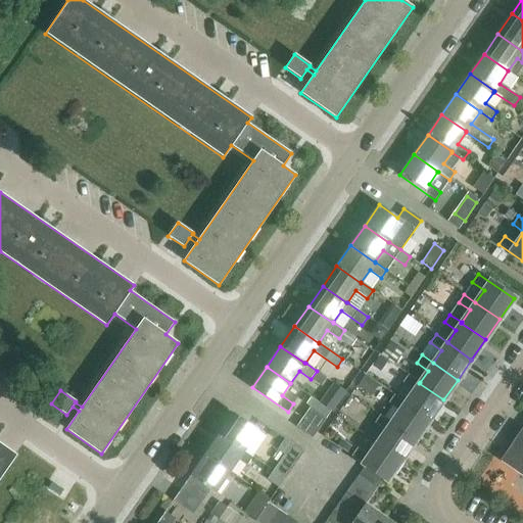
[(379,384),(365,375),(357,386),(371,395),(379,384)]
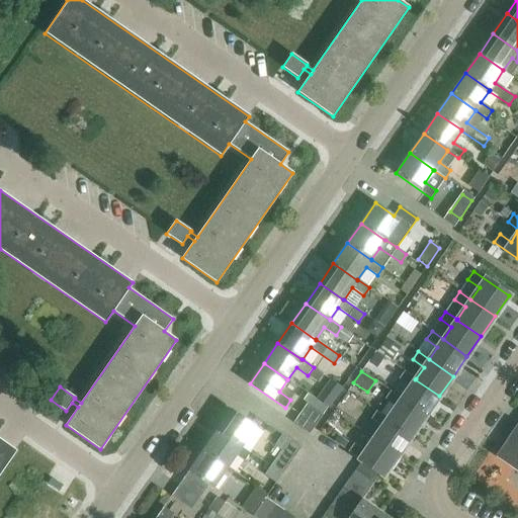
[(415,379),(416,378),(404,371),(399,378),(410,386),(402,399),(401,400),(425,416),(439,396),(415,379)]
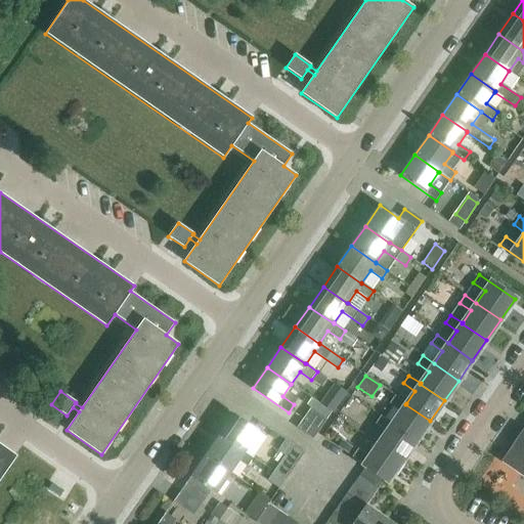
[(346,393),(334,384),(319,403),(333,412),(346,393)]
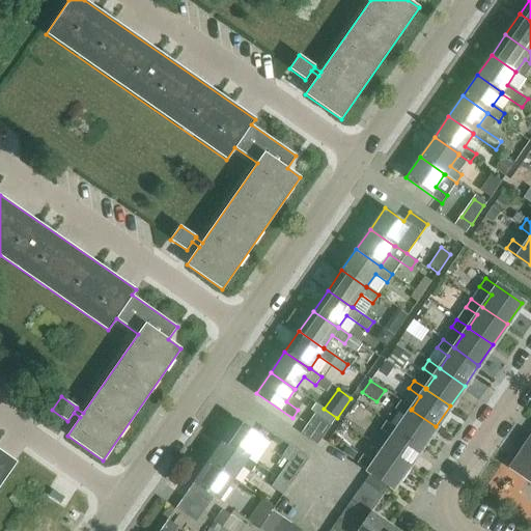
[(411,410),(412,409),(399,401),(394,409),(406,417),(397,429),(421,447),(436,426),(411,410)]
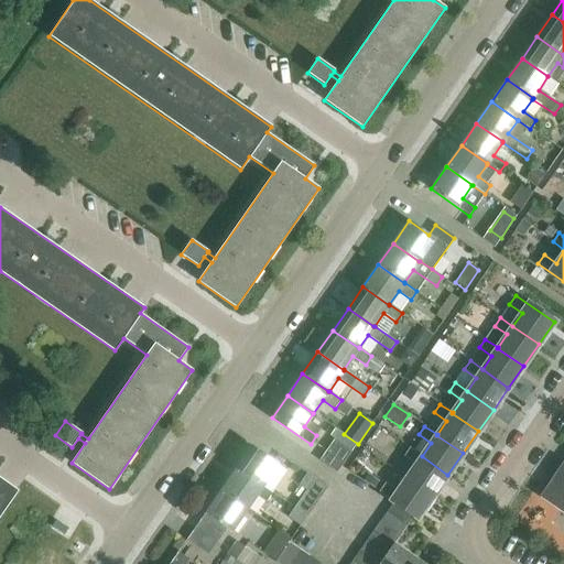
[(334,438),(320,461),(337,473),(357,444),(347,437),(342,444),(334,438)]
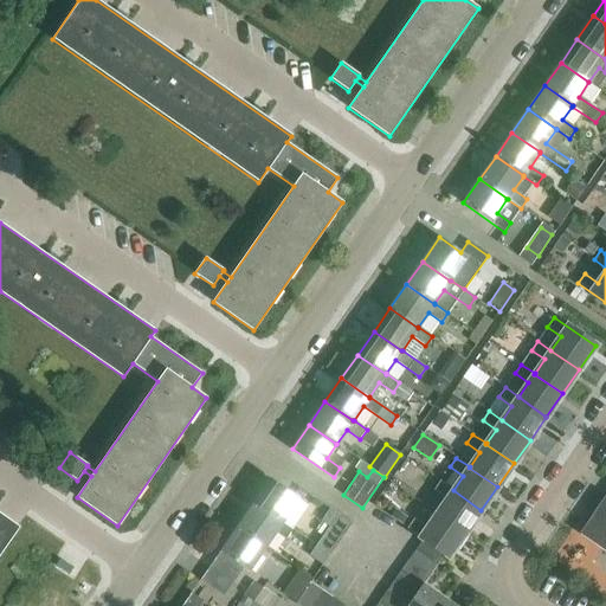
[(270,481),(253,504),(282,523),(298,500),(270,481)]
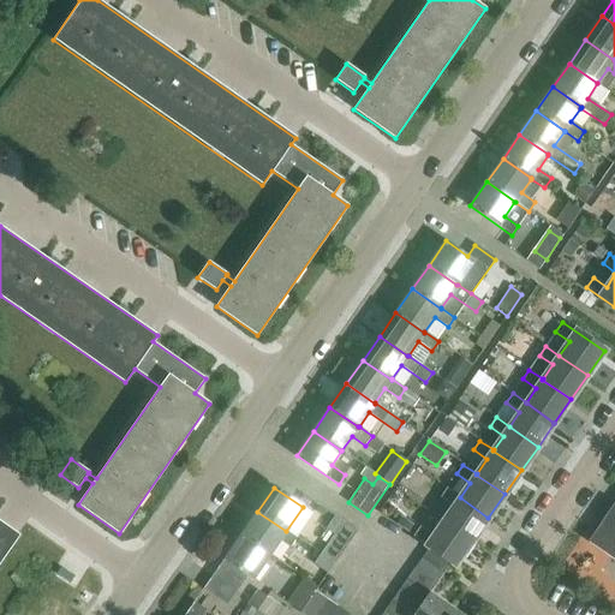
[(460,497),(447,488),(440,497),(454,507),(443,521),(472,542),(488,518),(460,497)]
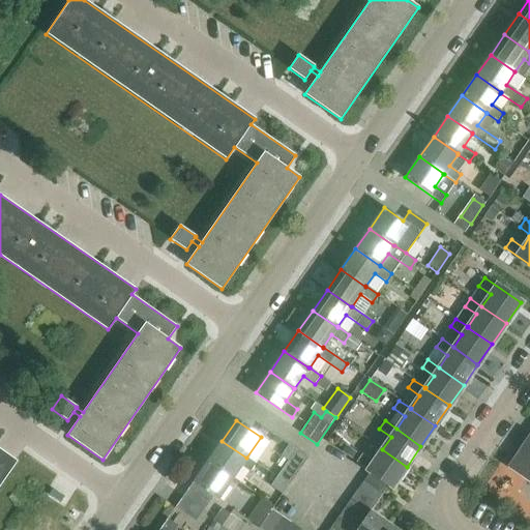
[(529,433),(506,467),(529,482),(529,433)]
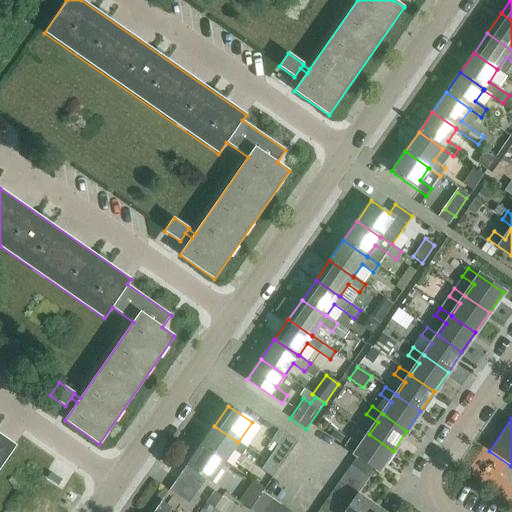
[(238,442),(214,426),(200,446),(224,462),(233,450),(241,455),(246,448),(238,442)]
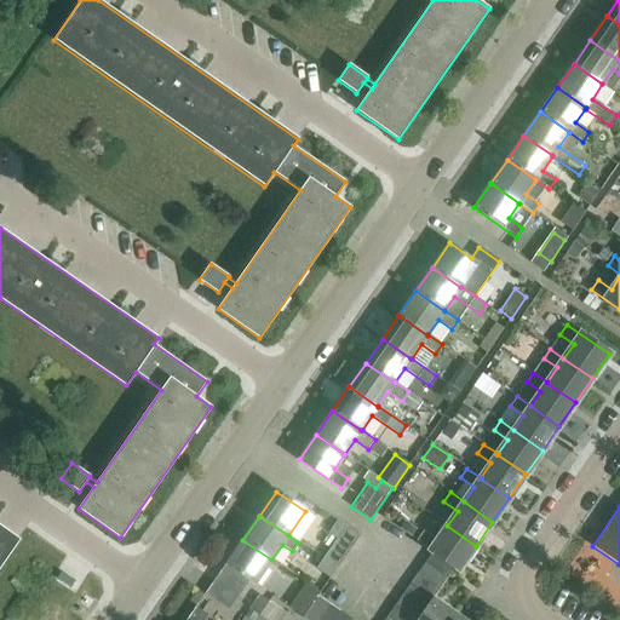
[(317,556),(337,569),(360,537),(337,521),(328,534),(336,539),(322,558),(319,556),(317,556)]
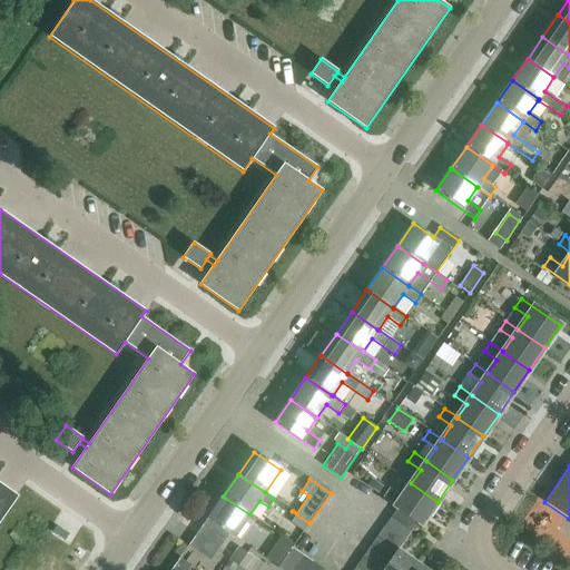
[(438,502),(411,483),(401,497),(389,488),(383,497),(397,508),(418,521),(422,524),(438,502)]
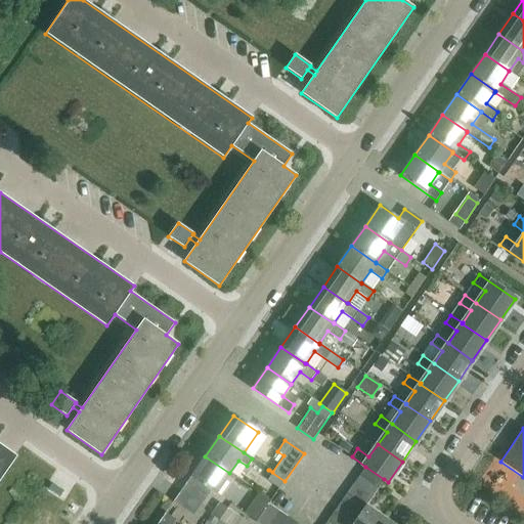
[(0,478),(16,455),(15,454),(13,457),(0,448),(0,478)]
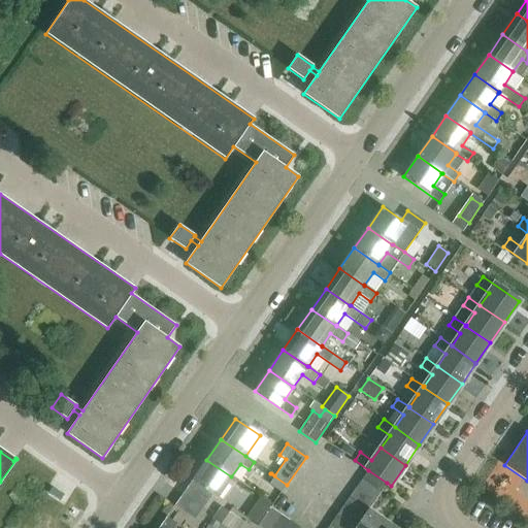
[(231,476),(206,460),(193,481),(212,494),(217,497),(231,476)]
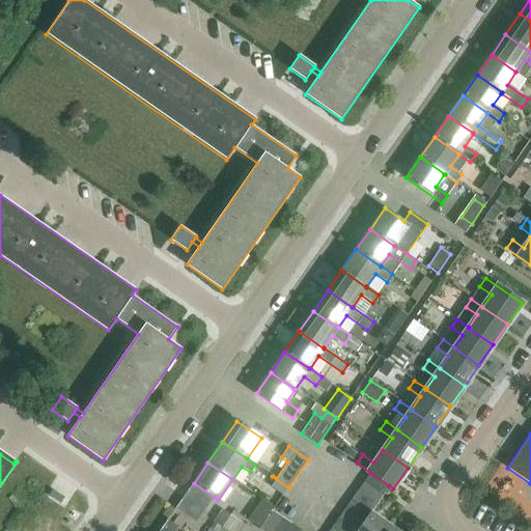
[(389,485),(370,473),(364,481),(383,495),(389,485)]
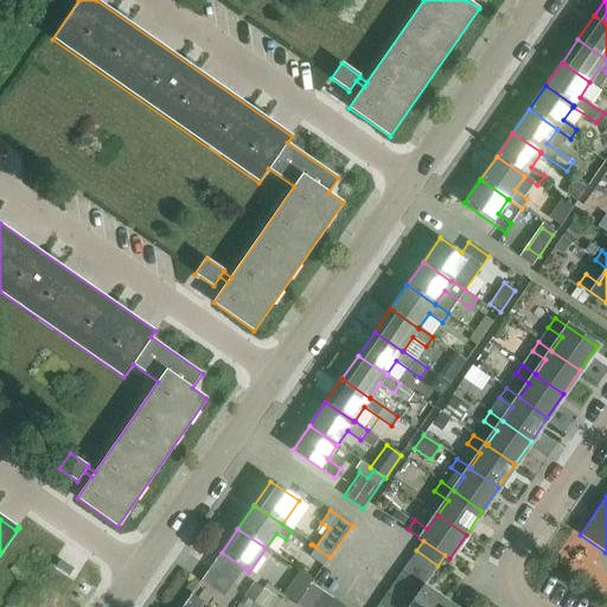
[(330,557),(311,544),(308,549),(313,553),(310,557),(323,567),(330,557)]
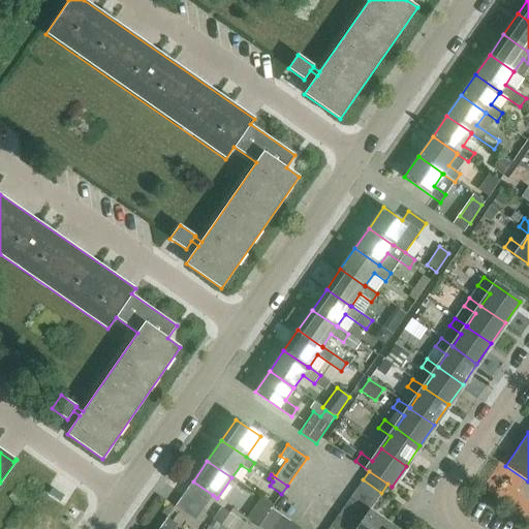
[(363,479),(356,489),(375,502),(381,493),(363,479)]
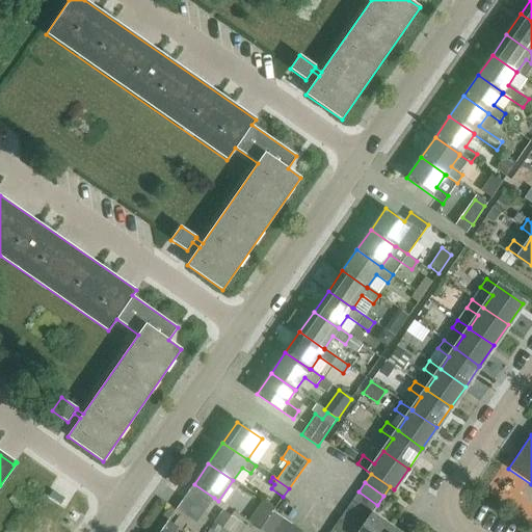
[(194,484),(185,497),(205,511),(214,498),(194,484)]
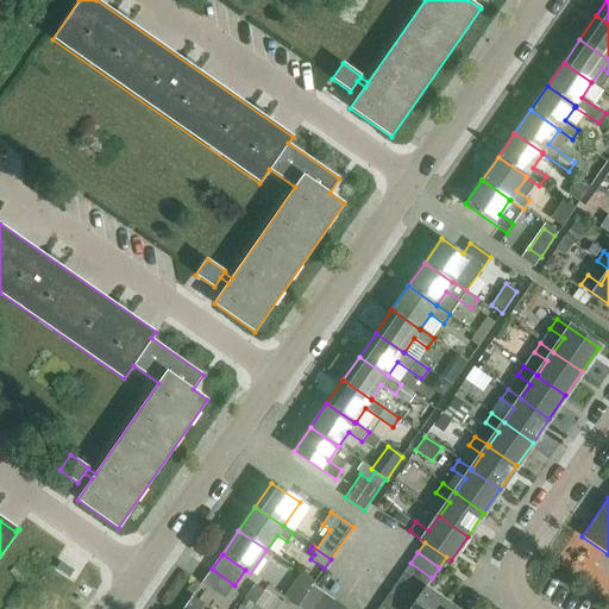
[(432,578),(410,563),(403,573),(425,589),(425,588),(432,578)]
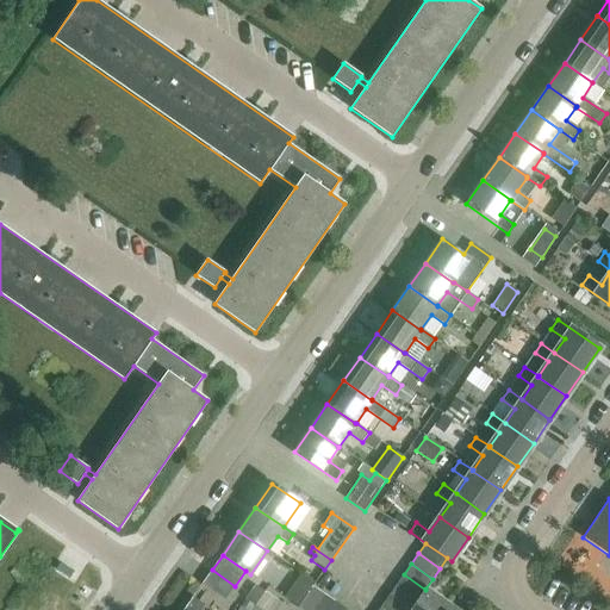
[(235,586),(212,570),(203,584),(225,601),(235,586)]
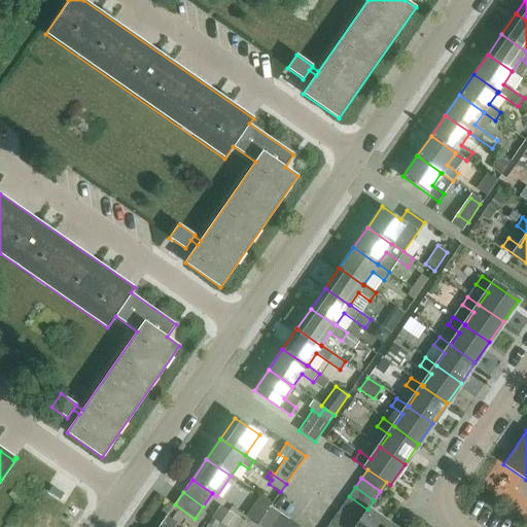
[(272,504),(259,495),(259,496),(255,493),(253,497),(257,499),(245,517),(257,525),(270,506),(272,504)]
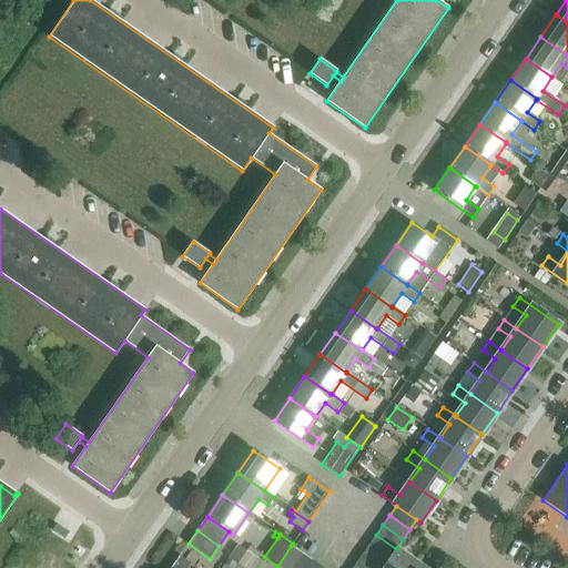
[(376,535),(369,545),(389,559),(396,549),(376,535)]
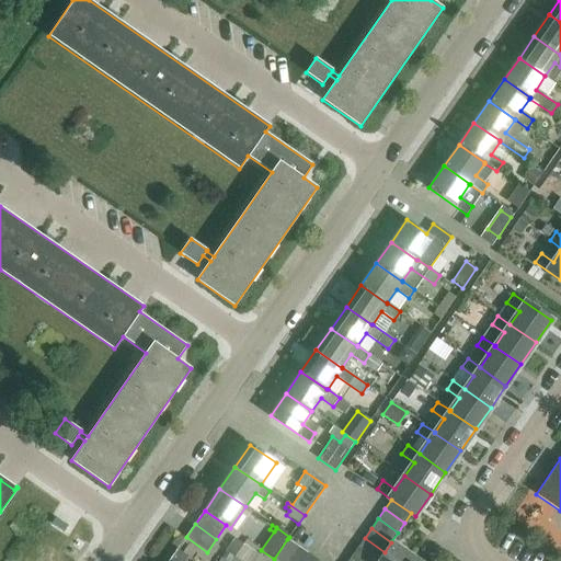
[(239,560),(251,560),(256,553),(235,538),(226,551),(239,560)]
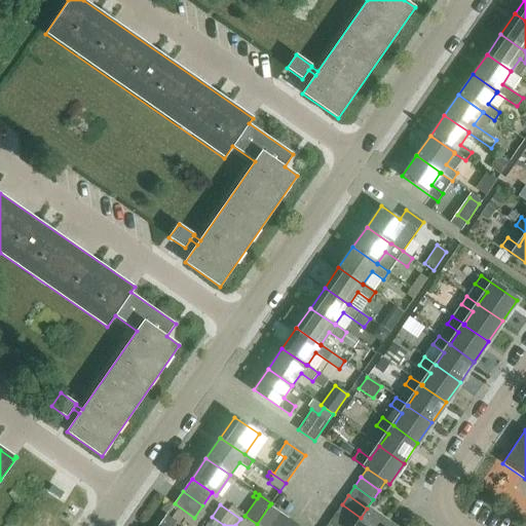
[(353,525),(361,518),(342,504),(335,514),(352,525),(353,525)]
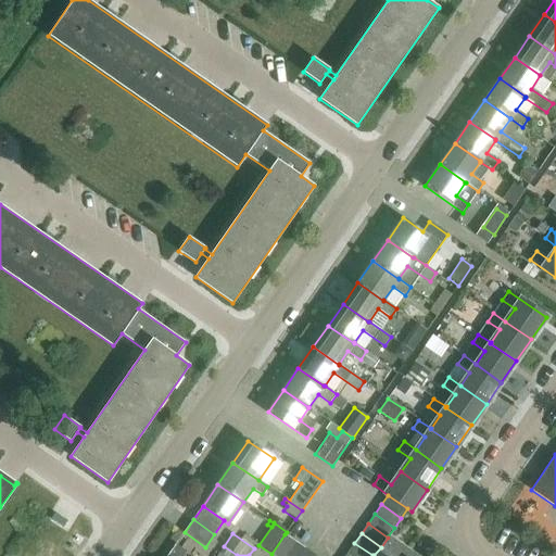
[(272,554),(270,555),(273,555),(285,555),(295,542),(285,535),(285,534),(272,554)]
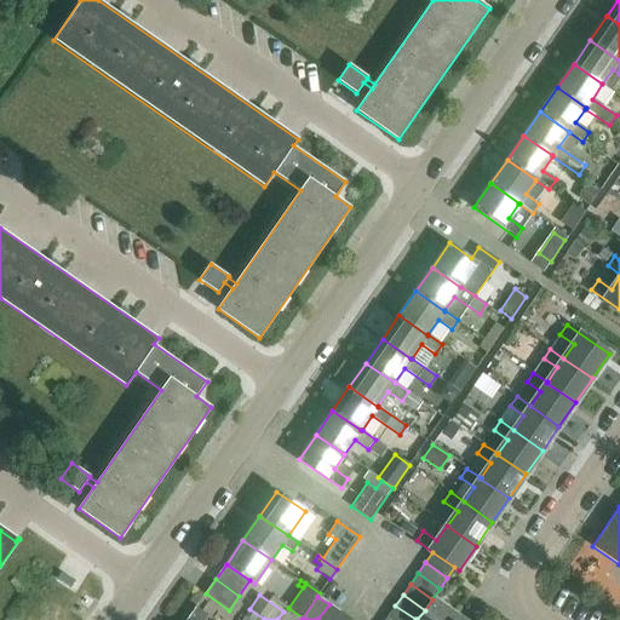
[(432,598),(432,600),(425,610),(417,619),(453,619),(457,615),(432,598)]
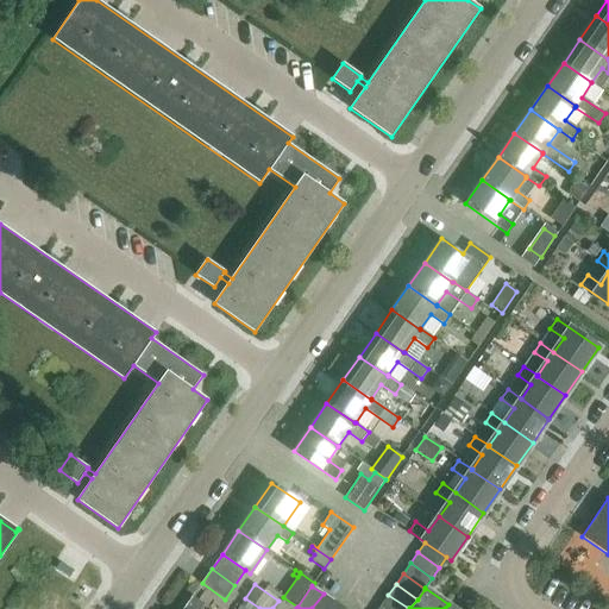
[(327,608),(333,601),(324,594),(312,608),(327,608)]
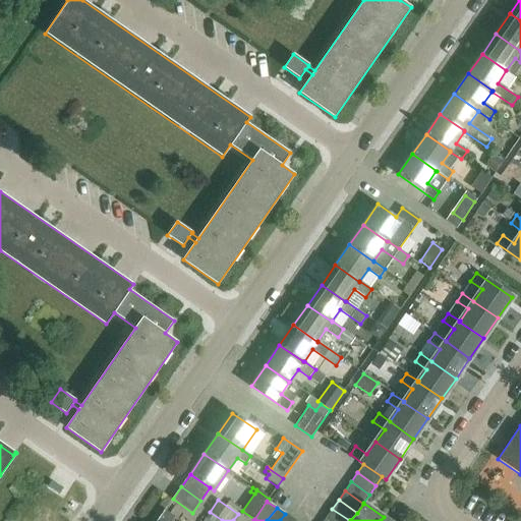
[(349,520),(332,509),(326,518),(330,520),(349,520)]
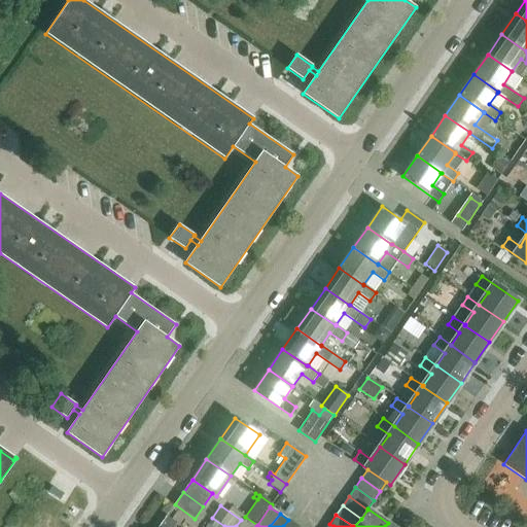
[(173,526),(176,523),(167,516),(159,526),(173,526)]
